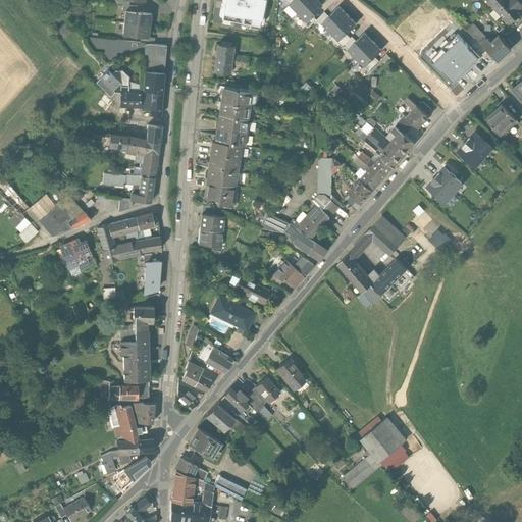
[(267,0),(222,0),(220,0),(214,0),(212,24),(267,35),(271,9),(266,8),(267,0)]
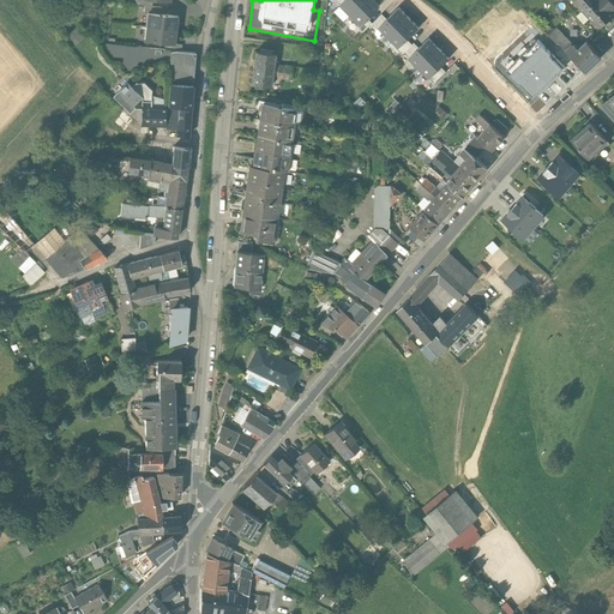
[(345,0),(339,6),(349,17),(366,0),(345,0)]
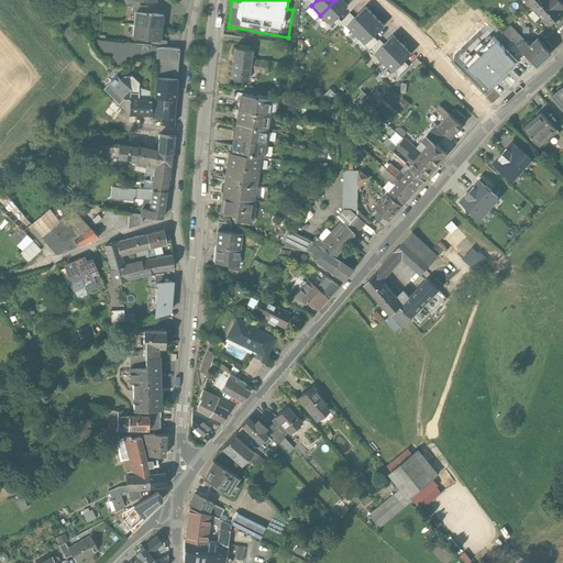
[(341,0),(335,0),(320,15),(329,24),(337,18),(348,8),(341,0)]
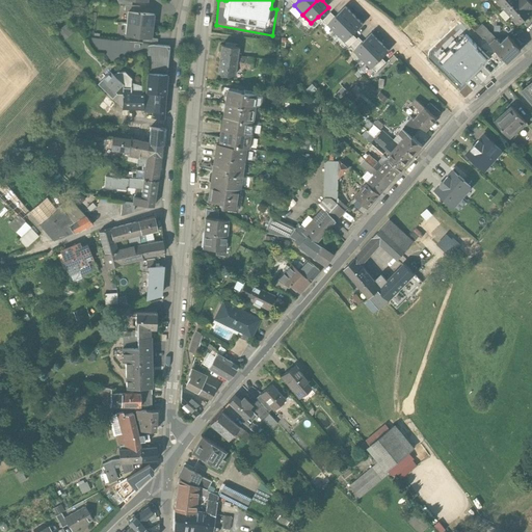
[(510,7),(503,0),(498,0),(497,1),(498,2),(506,11),(510,7)]
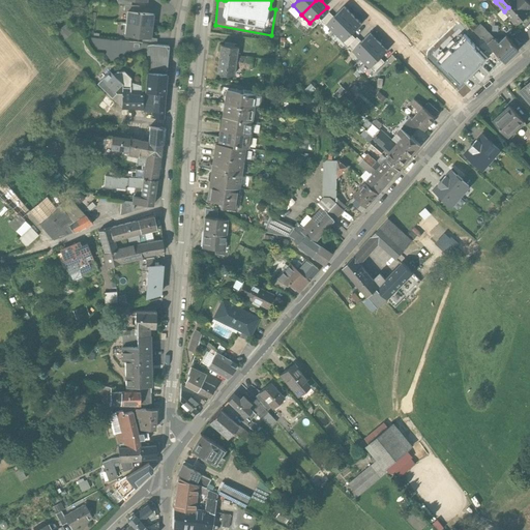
[(529,5),(525,0),(501,0),(508,7),(504,11),(517,25),(529,12),(527,10),(529,7),(529,5)]
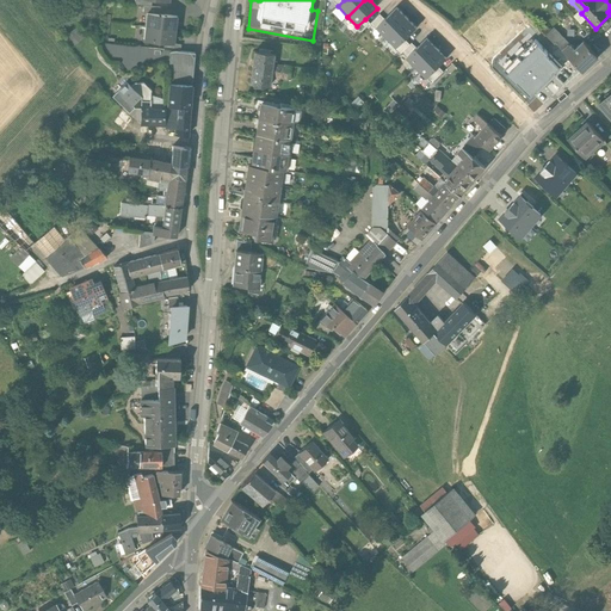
[(386,20),(377,29),(387,38),(407,19),(397,10),(386,20)]
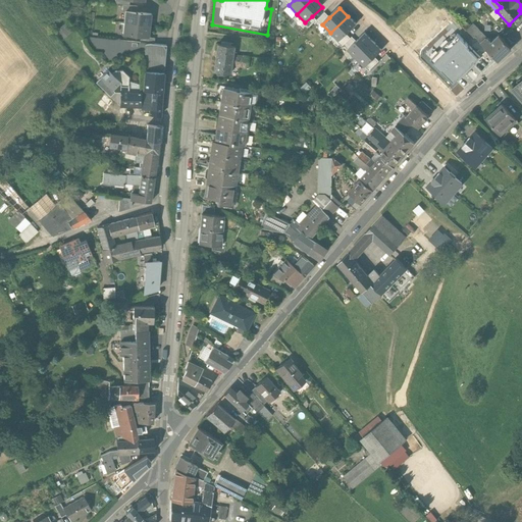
[(137,13),(125,12),(124,24),(150,27),(151,15),(137,13)]
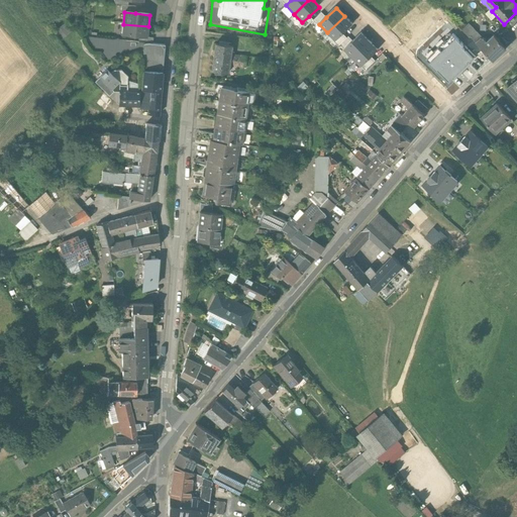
[(322,13),(313,20),(317,25),(319,24),(326,17),(322,13)]
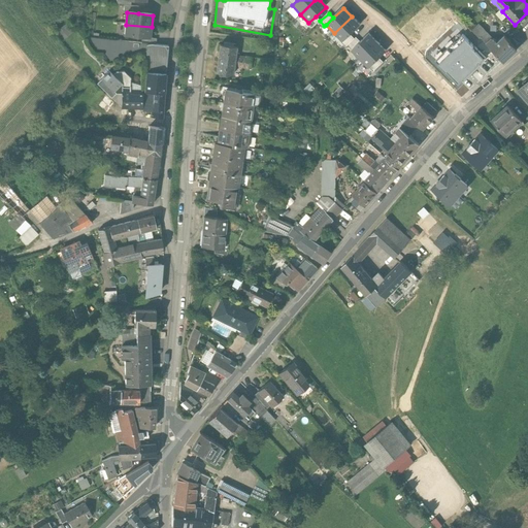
[(320,21),(316,17),(308,23),(307,25),(311,30),(320,21)]
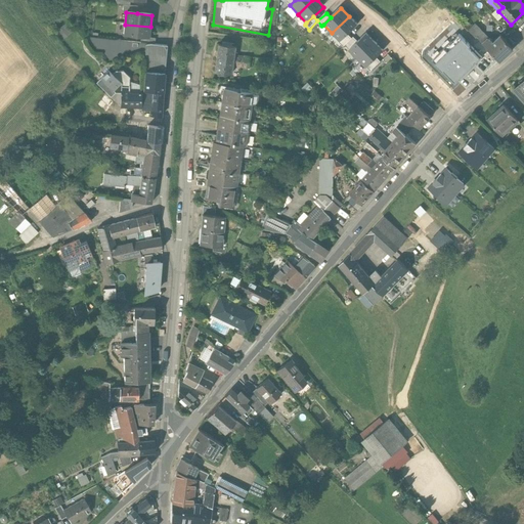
[(349,16),(332,33),(340,42),(347,35),(357,25),(349,16)]
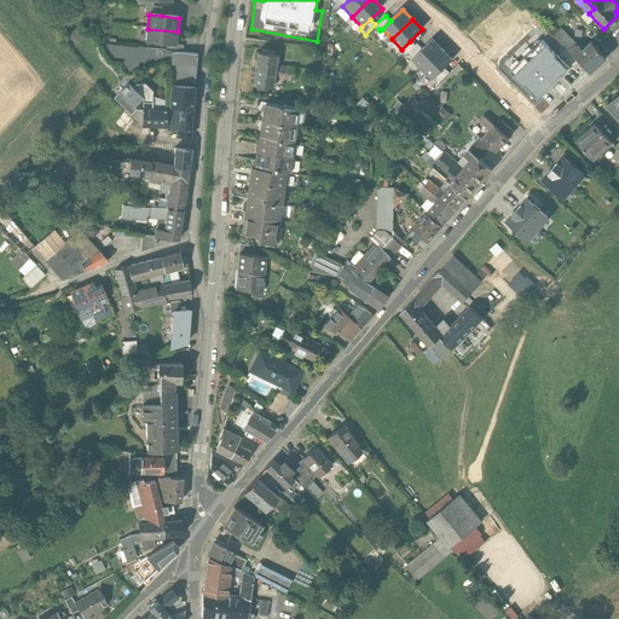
[(178,32),(148,29),(146,42),(177,46),(178,32)]
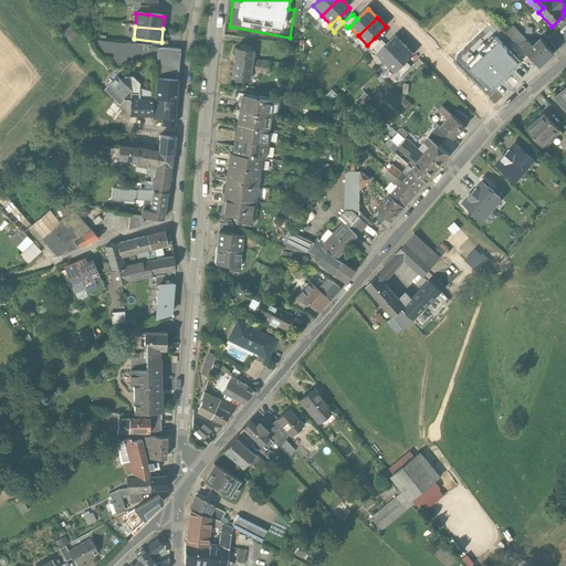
[(527,43),(512,28),(505,33),(513,42),(515,41),(522,49),(527,43)]
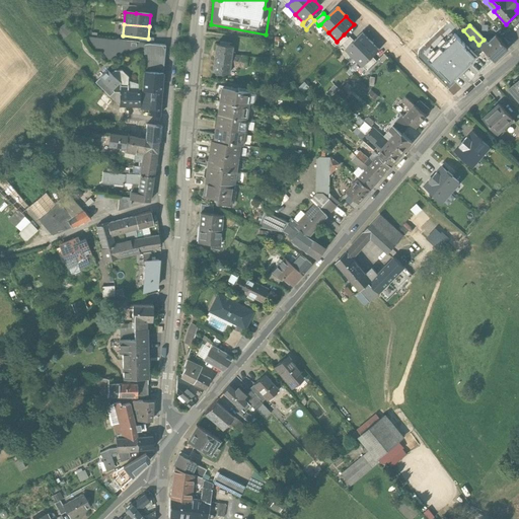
[(354,59),(372,42),(364,33),(355,42),(346,51),(354,59)]
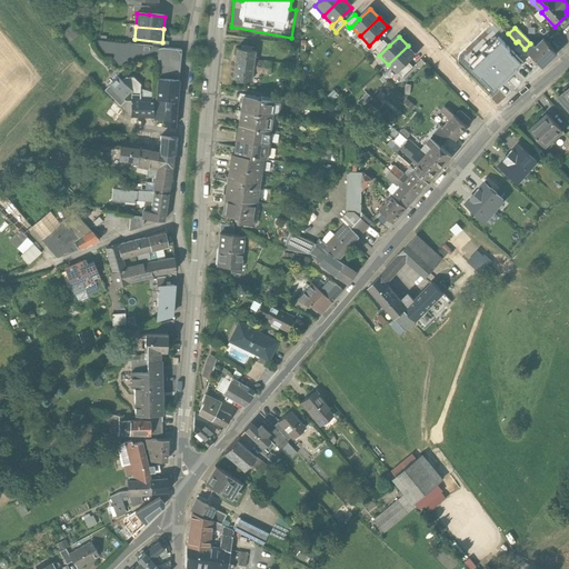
[(377,38),(369,46),(368,47),(372,52),(375,50),(381,42),(377,38)]
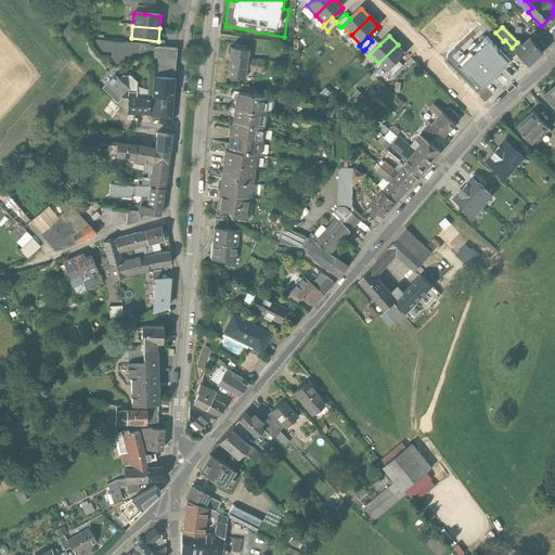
[(504,68),(511,62),(486,37),(478,44),(477,44),(464,57),(465,57),(456,65),(481,90),(487,85),(488,86),(505,69),(504,68)]
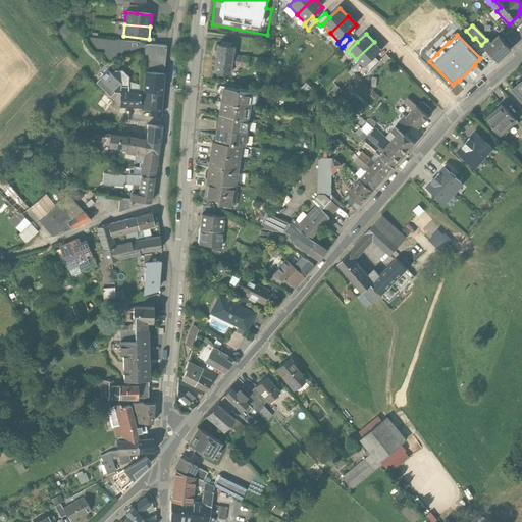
[(499,37),(490,44),(486,40),(481,45),(498,62),(511,50),(499,37)]
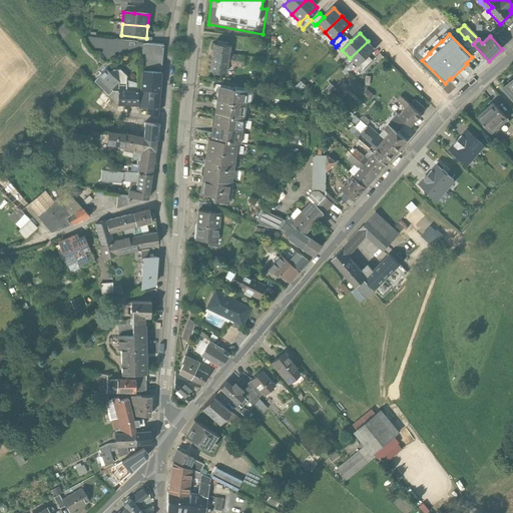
[(338,45),(342,50),(351,41),(346,37),(344,38),(338,45)]
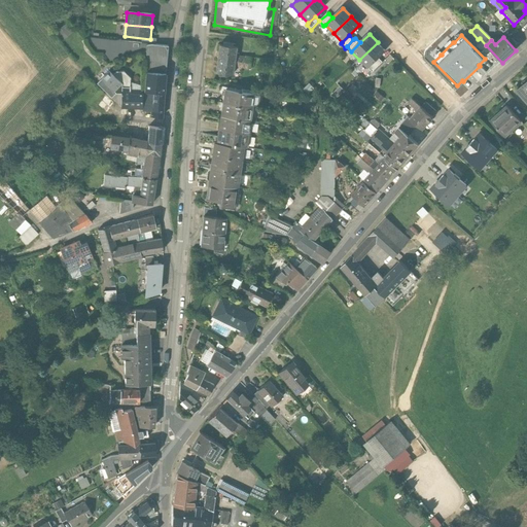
[(367,69),(379,59),(386,51),(378,42),(359,60),(367,69)]
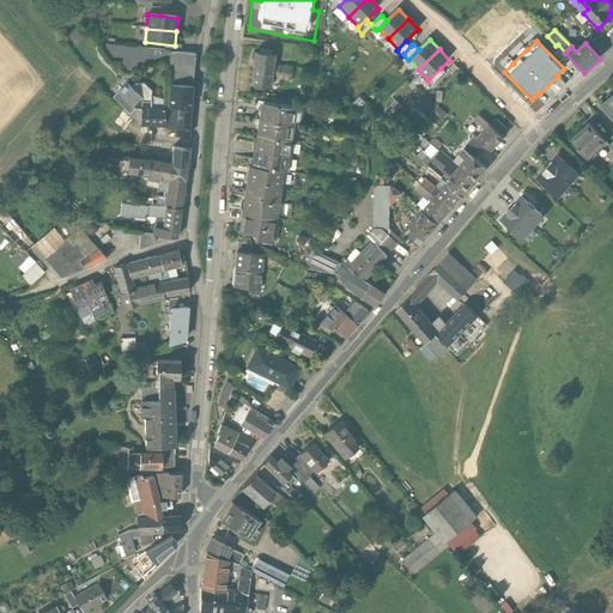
[(273,52),(265,50),(265,54),(258,53),(255,70),(274,72),(275,66),(277,55),(273,55),(273,52)]
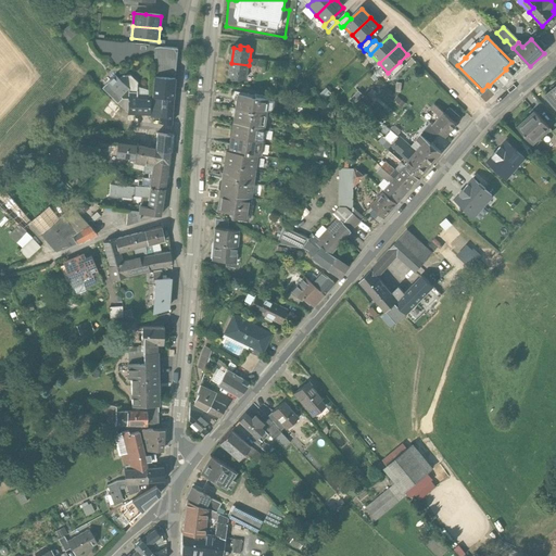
[(177,50),(159,48),(154,50),(154,77),(174,79),(177,50)]
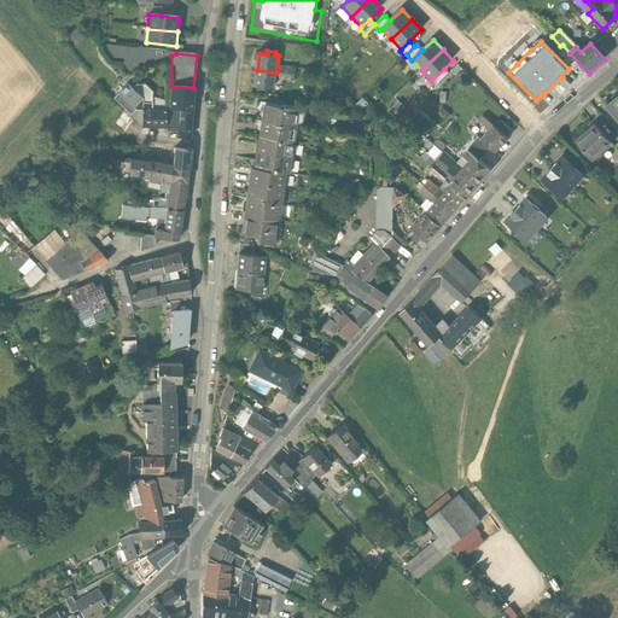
[(452,71),(456,76),(462,70),(458,65),(452,71)]
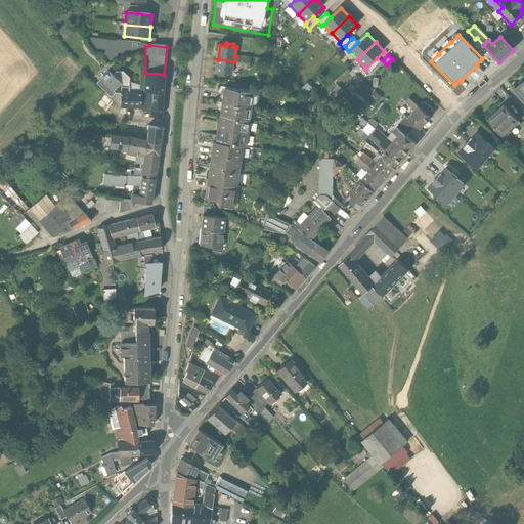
[(377,58),(365,69),(370,73),(381,62),(377,58)]
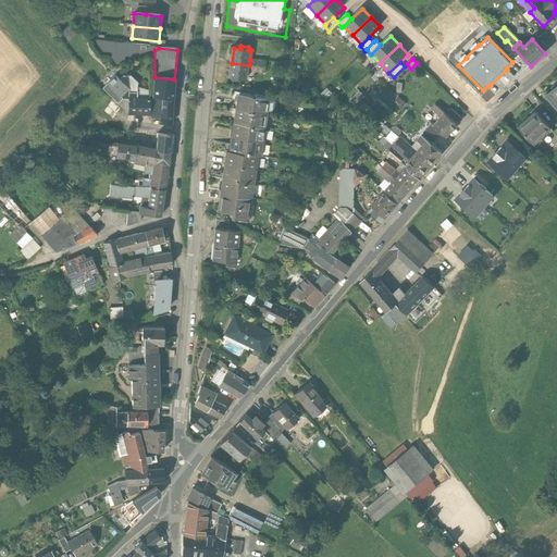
[(249,65),(232,63),(230,78),(236,78),(235,82),(243,83),(244,79),(247,81),(248,71),(249,65)]
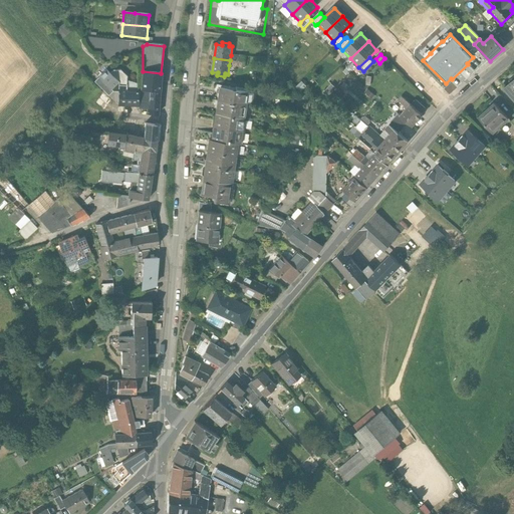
[(119,70),(112,70),(109,74),(105,70),(97,78),(102,83),(111,92),(118,92),(117,105),(137,105),(138,91),(125,91),(126,79),(126,76),(119,70)]
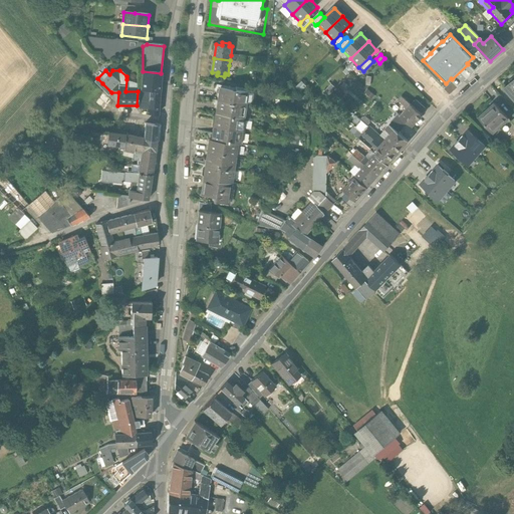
[(161,73),(143,71),(142,89),(140,89),(140,91),(140,107),(148,108),(147,113),(159,114),(161,73)]
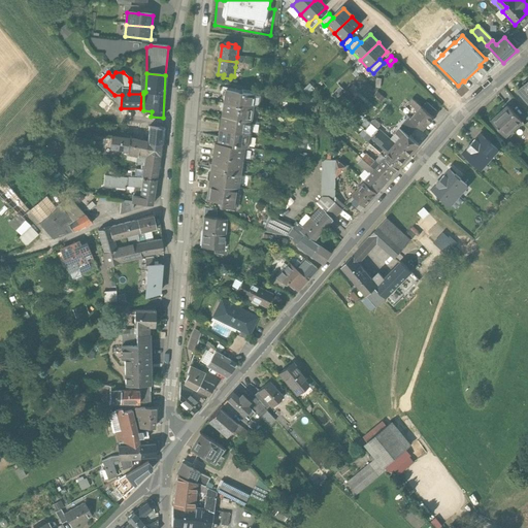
[(527,83),(519,91),(527,102),(527,83)]
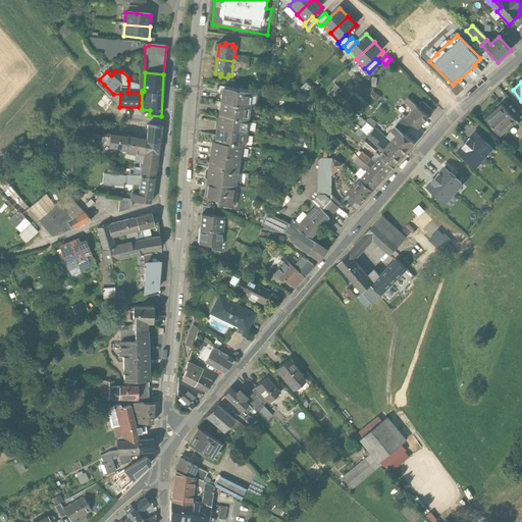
[(104,85),(100,90),(109,98),(113,94),(104,85)]
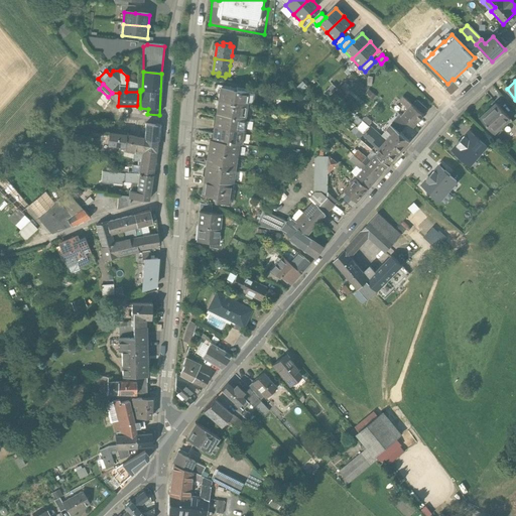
[(249,93),(222,88),(220,101),(247,105),(249,93)]
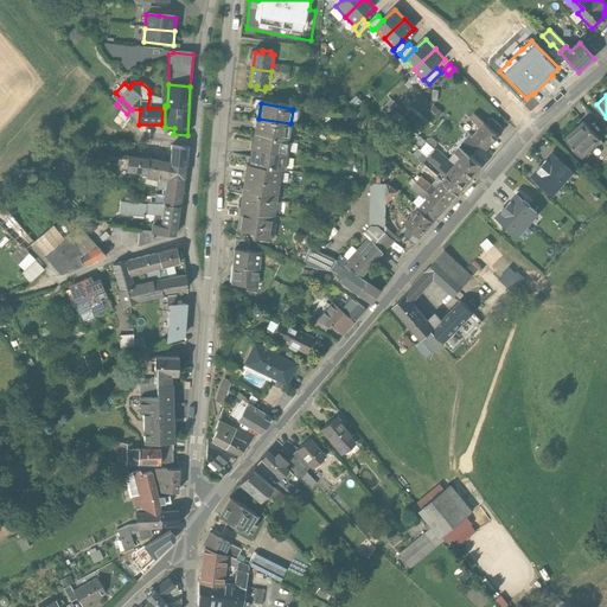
[(119,110),(110,123),(122,132),(129,120),(119,110)]
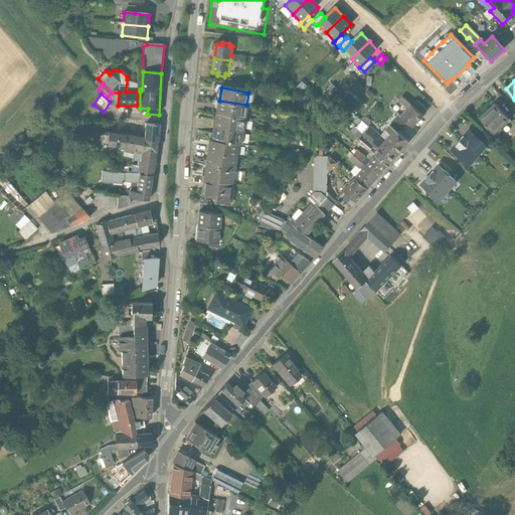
[(246,105),(219,101),(216,114),(244,119),(246,105)]
